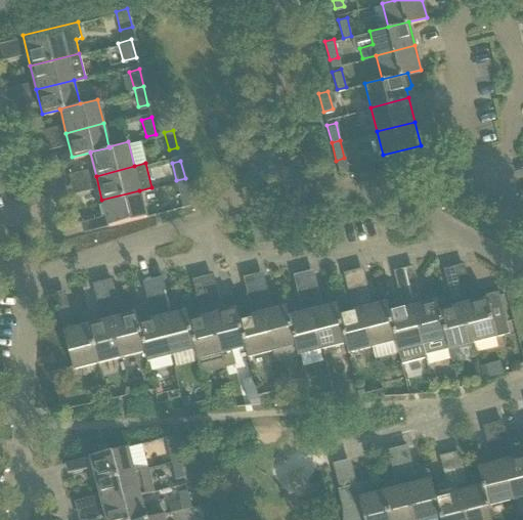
[(72,190),(91,188),(89,167),(70,170),(72,190)]
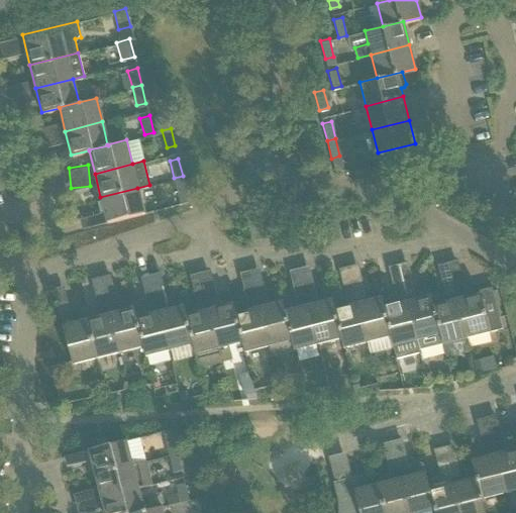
[(179,196),(187,194),(183,176),(174,178),(179,196)]
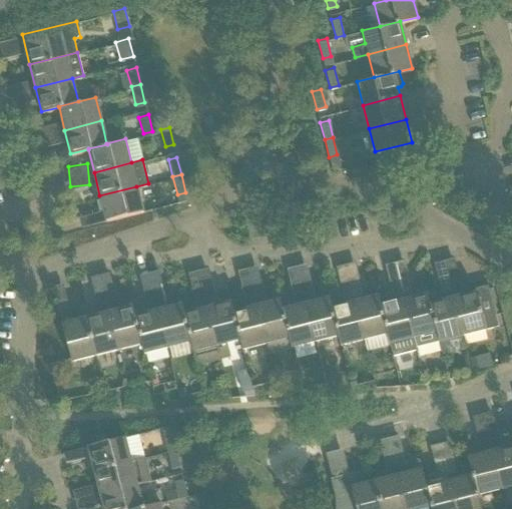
[(106,219),(142,209),(136,186),(99,195),(106,219)]
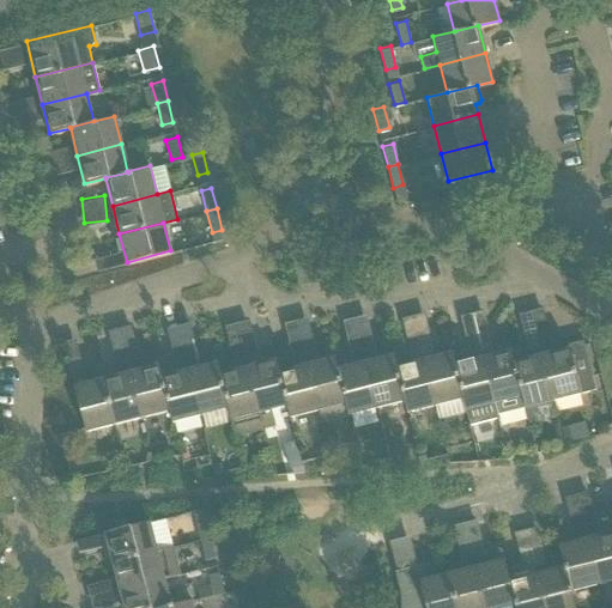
[(546,324),(534,328),(539,345),(550,342),(546,324)]
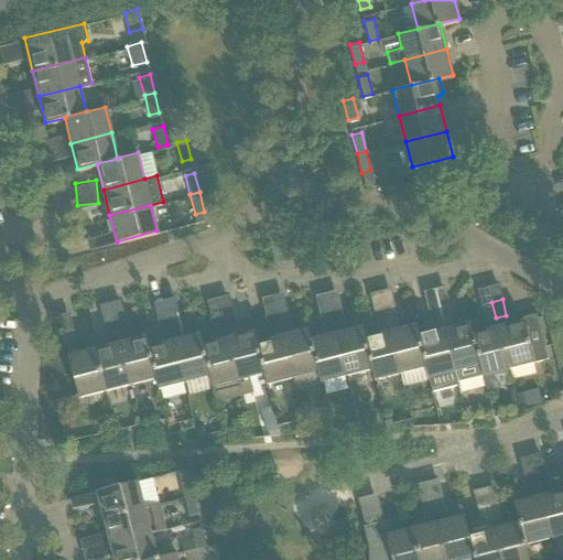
[(447,301),(437,304),(442,320),(452,316),(447,301)]
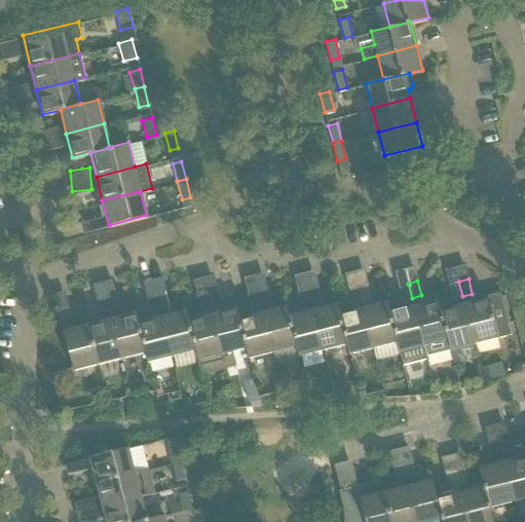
[(449,347),(474,342),(462,296),(458,282),(448,284),(454,306),(441,309),(440,309),(447,338),(449,347)]
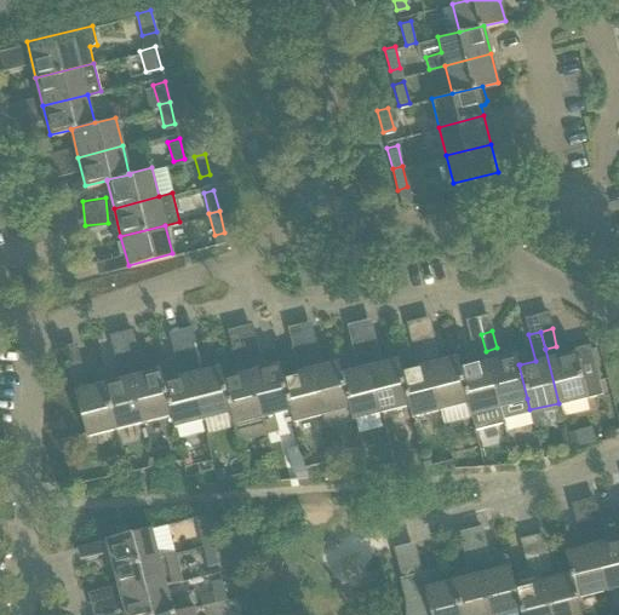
[(434,333),(422,337),(427,354),(437,350),(434,333)]
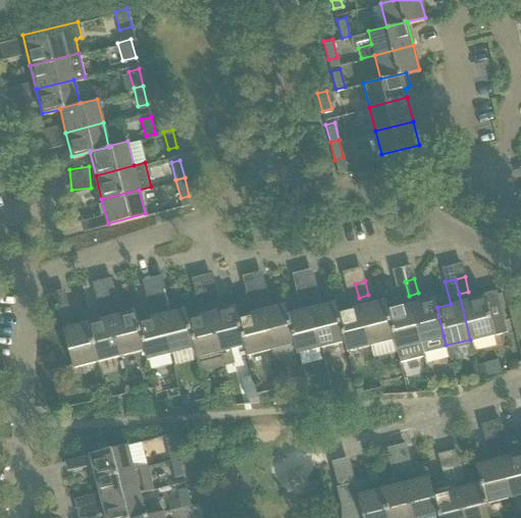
[(405,281),(395,283),(399,298),(409,296),(405,281)]
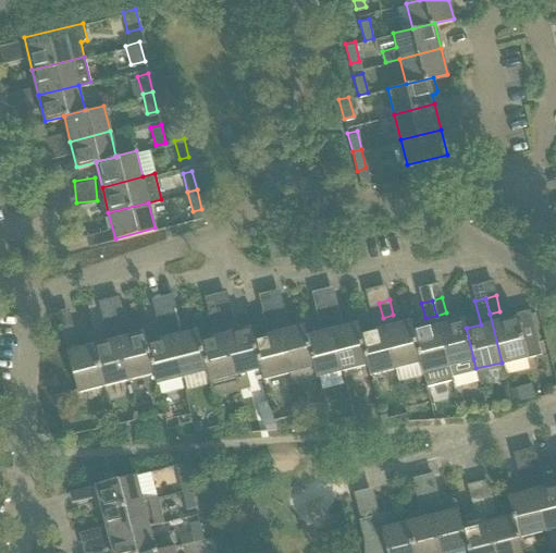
[(336,302),(325,305),(330,320),(340,317),(336,302)]
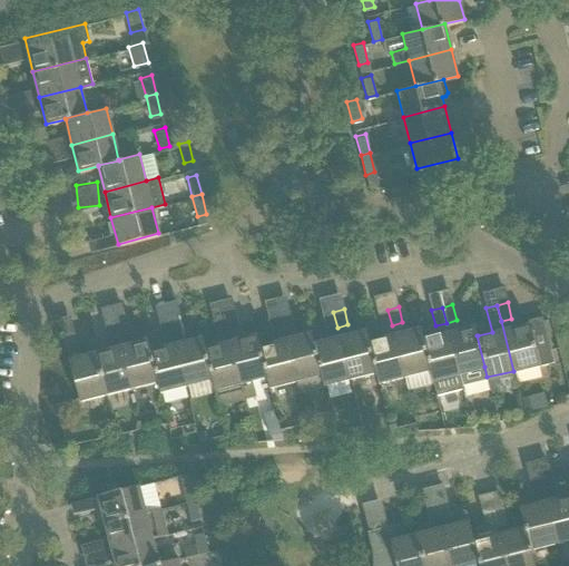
[(378,382),(404,376),(392,325),(388,310),(376,312),(383,337),(369,340),(368,340),(375,371),(375,372),(378,382)]
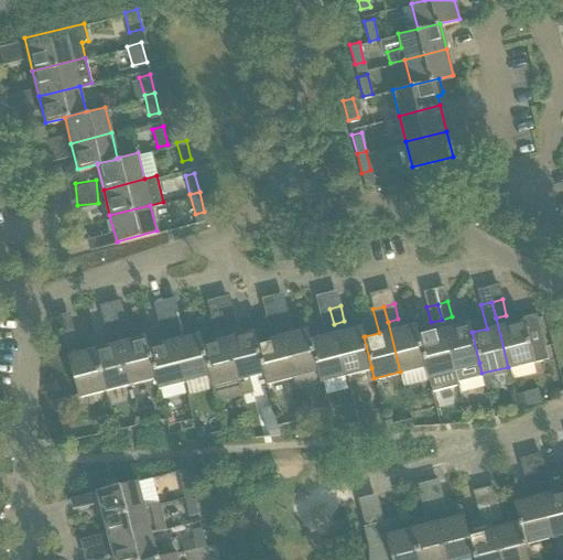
[(287,308),(275,311),(280,325),(292,376),(294,387),(320,380),(317,370),(311,338),(310,338),(307,327),(292,332),(287,308)]
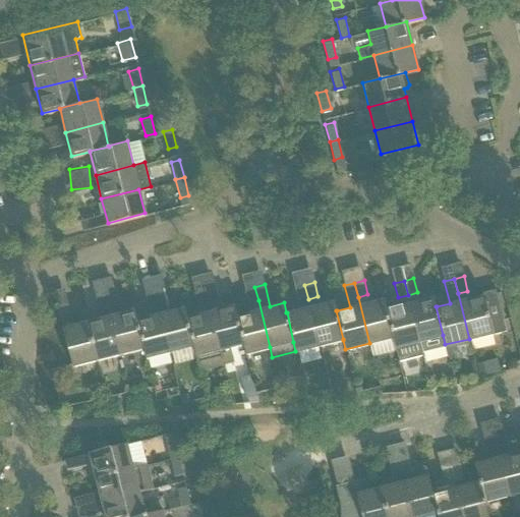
[(304,285),(295,287),(298,301),(308,299),(304,285)]
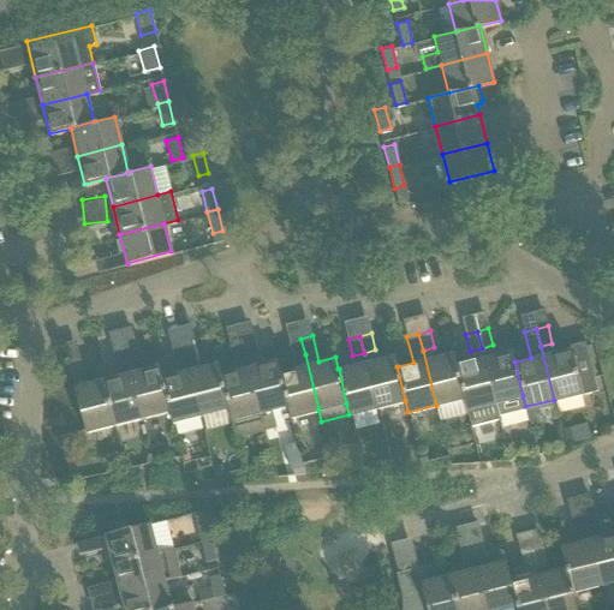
[(252,338),(242,341),(246,359),(257,356),(252,338)]
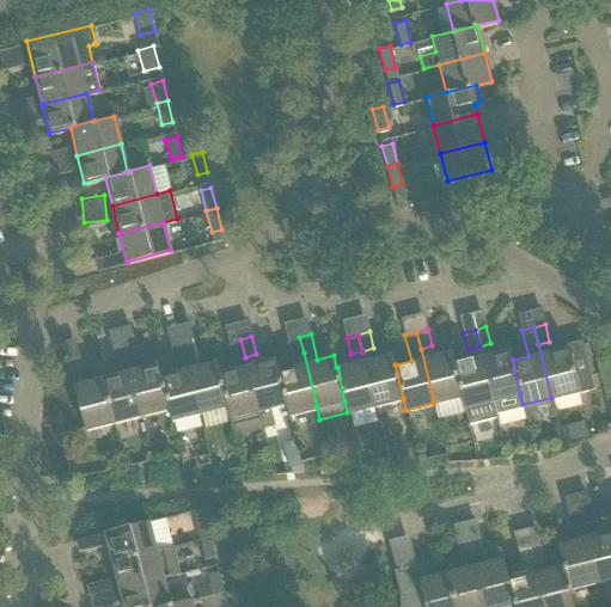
[(299,337),(288,339),(292,356),(304,353),(299,337)]
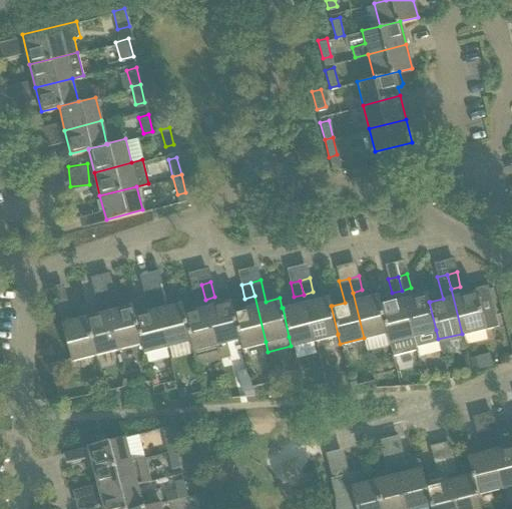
[(167,306),(161,284),(152,287),(156,301),(167,346),(190,340),(183,312),(184,312),(181,302),(167,306)]
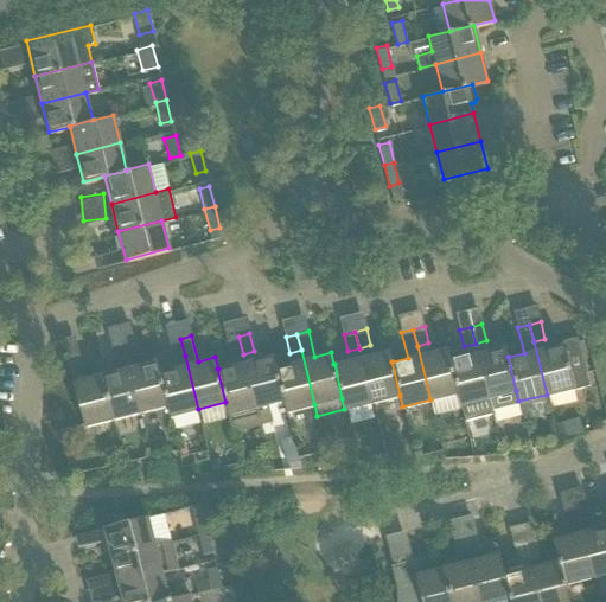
[(547,347),(544,339),(534,341),(547,395),(574,388),(572,373),(585,370),(576,335),(562,339),(563,343),(547,347)]
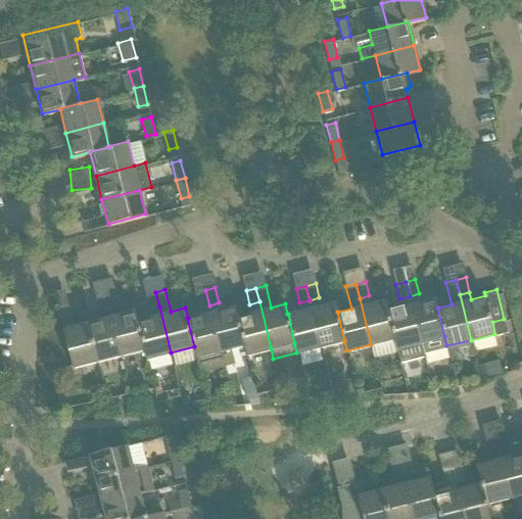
[(199,370),(224,364),(209,305),(205,290),(195,292),(201,315),(188,318),(187,318),(194,346),(199,370)]
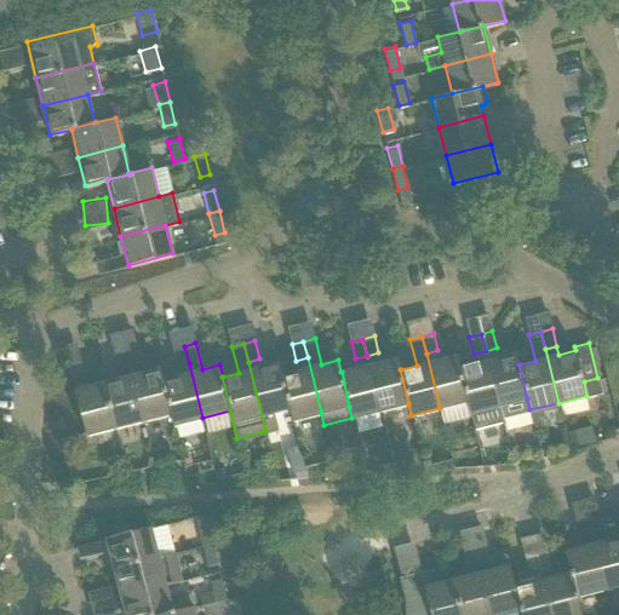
[(136,345),(125,349),(130,366),(141,362),(136,345)]
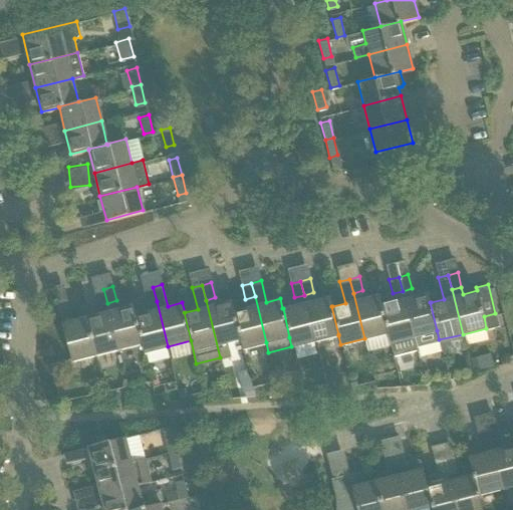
[(153,287),(143,289),(147,303),(157,301),(153,287)]
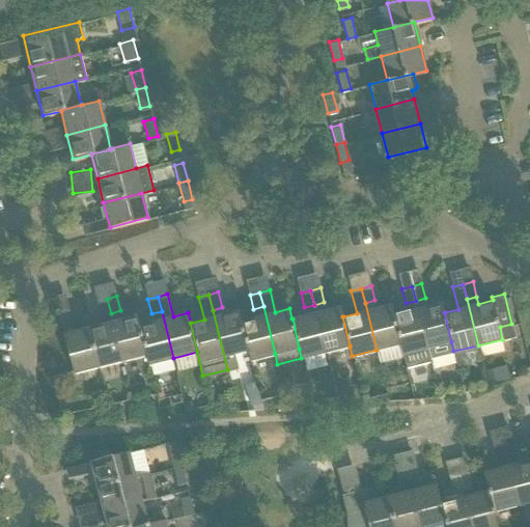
[(427,306),(425,298),(416,301),(430,358),(453,352),(453,351),(451,341),(444,312),(445,312),(442,302),(427,306)]
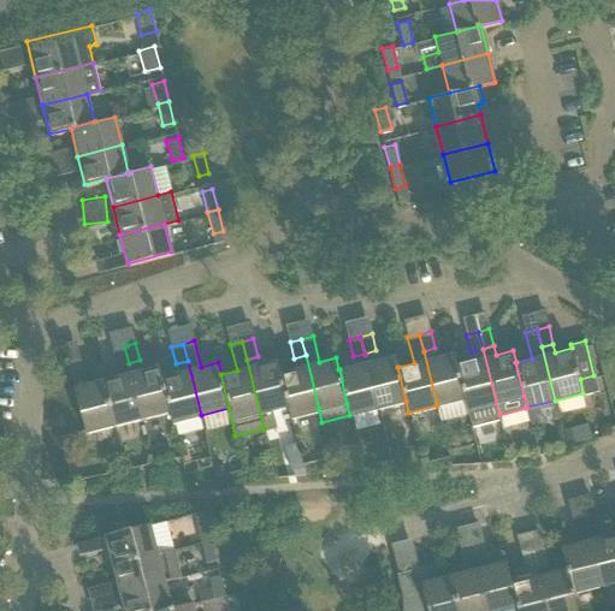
[(124,346),(112,349),(117,366),(129,363),(124,346)]
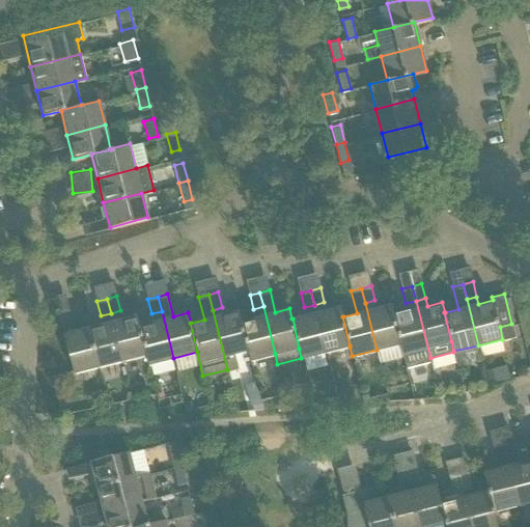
[(377,308),(374,300),(365,303),(377,350),(400,343),(394,314),(391,304),(377,308)]
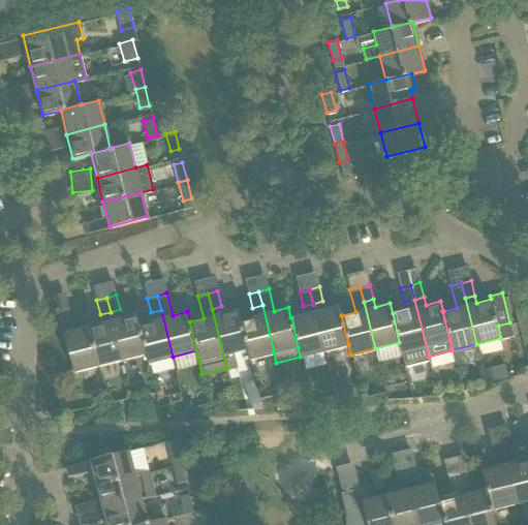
[(406,310),(393,313),(400,342),(399,342),(402,352),(402,353),(404,363),(429,357),(414,300),(404,302),(406,310)]
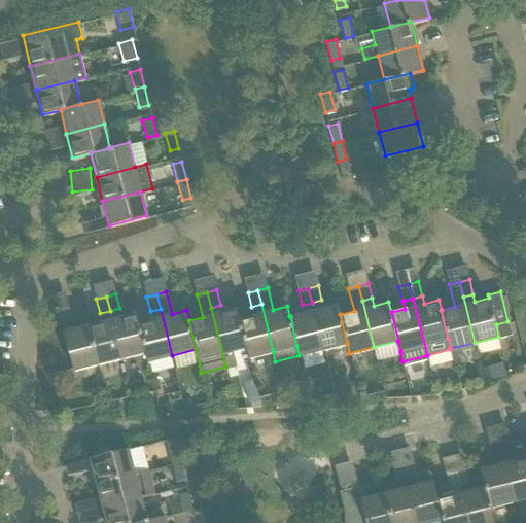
[(323,308),(321,300),(312,303),(323,349),(347,344),(347,343),(340,314),(341,314),(338,304),(323,308)]
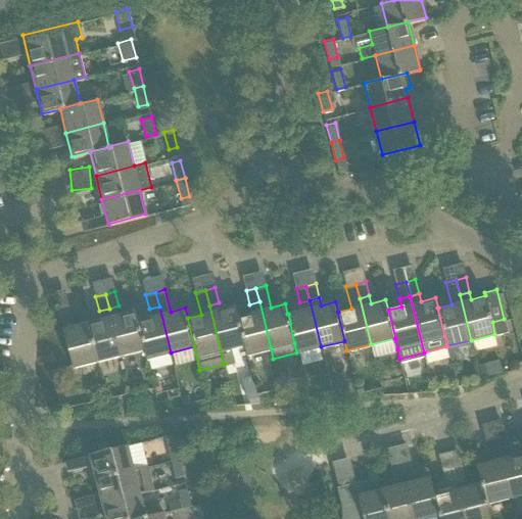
[(296,352),(321,346),(310,300),(299,302),(301,311),(288,314),(294,343),(296,352)]
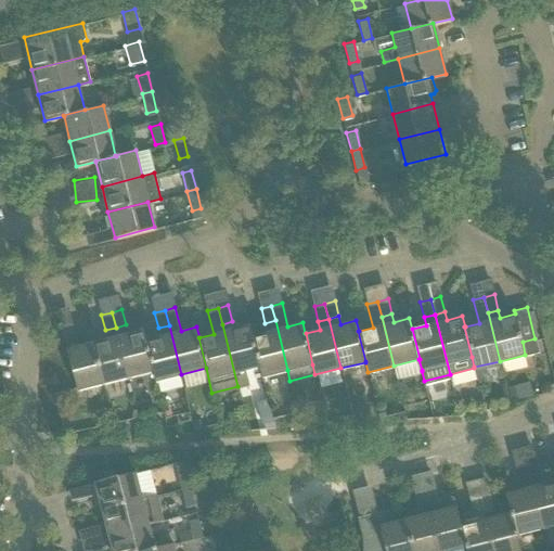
[(261,376),(287,370),(275,320),(265,323),(267,332),(253,335),(252,335),(259,367),(261,376)]
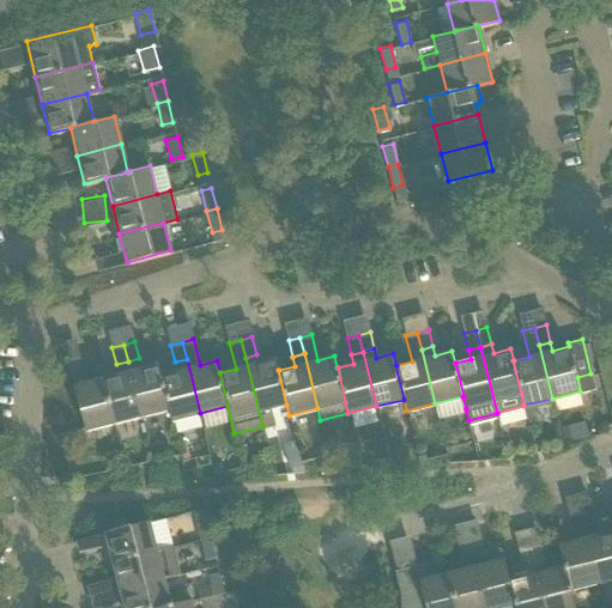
[(259,363),(256,354),(246,358),(262,426),(274,424),(271,408),(286,405),(278,370),(279,370),(276,358),(259,363)]
